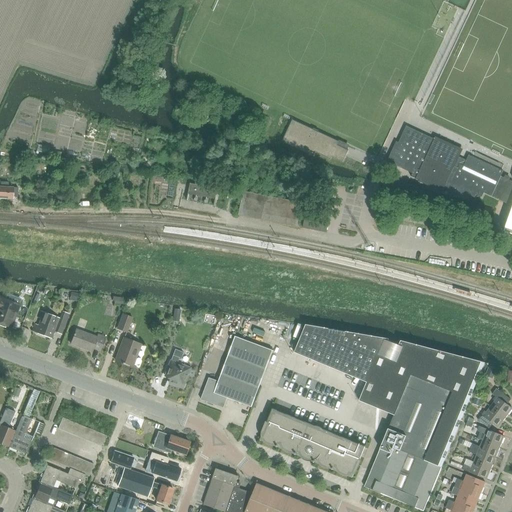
[(343,163),(346,156),(348,151),(337,145),(339,142),(292,120),(282,142),(313,157),(315,153),(331,160),(332,157),(343,163)]
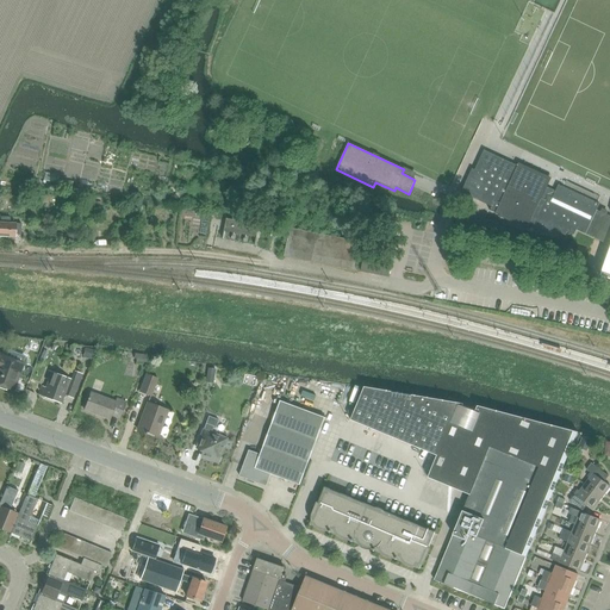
[(477,170),(475,169),(464,194),(492,207),(491,211),(528,229),(530,223),(552,232),(554,229),(565,235),(567,232),(574,236),(577,230),(609,246),(609,248),(601,277),(609,279),(609,216),(607,215),(608,212),(603,210),(602,213),(597,211),(599,206),(559,187),(556,191),(547,187),(551,180),(521,166),(520,167),(485,151),(477,170)]
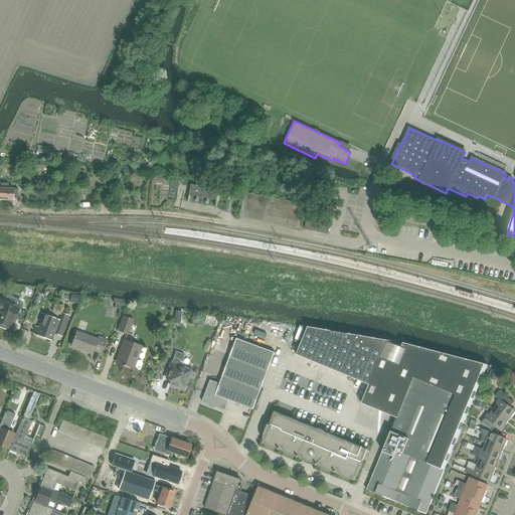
[(52,153),(51,160),(59,161),(60,154),(52,153)]
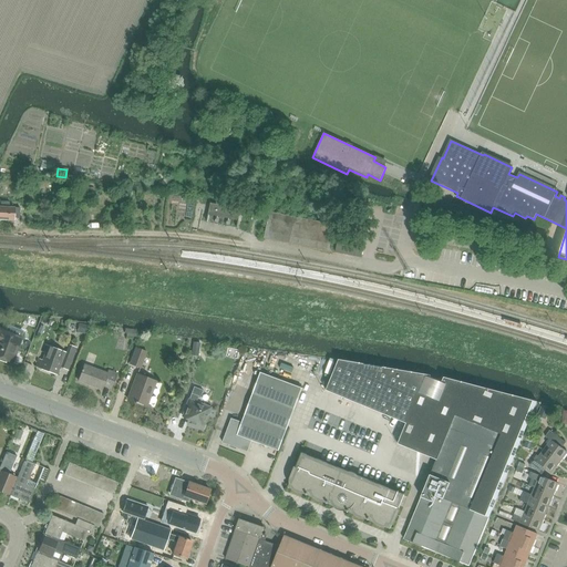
[(14,218),(19,218),(20,208),(9,208),(9,203),(1,202),(1,207),(0,207),(0,220),(14,222),(14,218)]
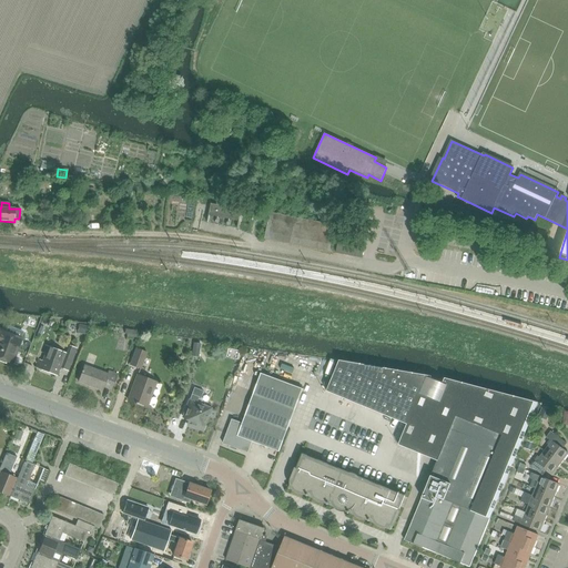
[(237,227),(242,209),(211,202),(208,221),(210,214),(239,220),(237,227)]
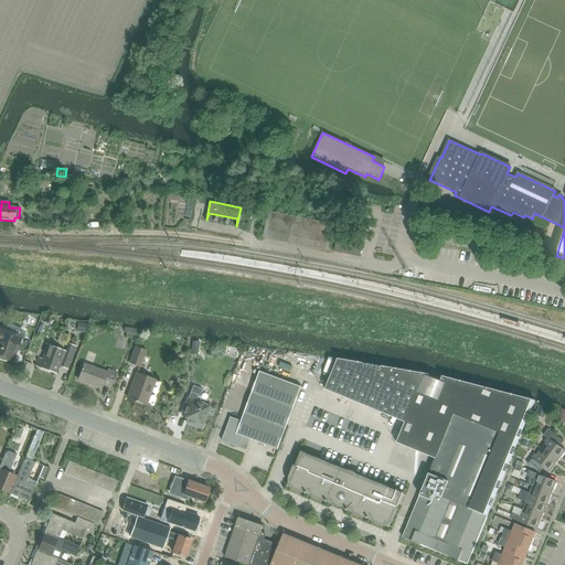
[(268,210),(263,236),(327,249),(332,223),(268,210)]
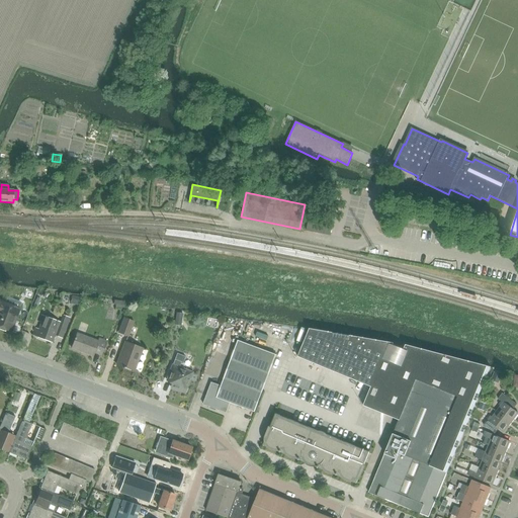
[(113,300),(113,304),(116,305),(115,309),(123,310),(124,303),(113,300)]
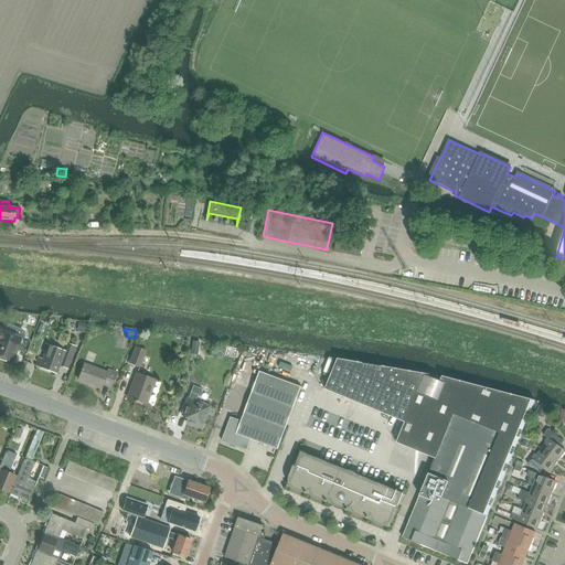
[(0,358),(11,363),(21,338),(0,329),(0,358)]
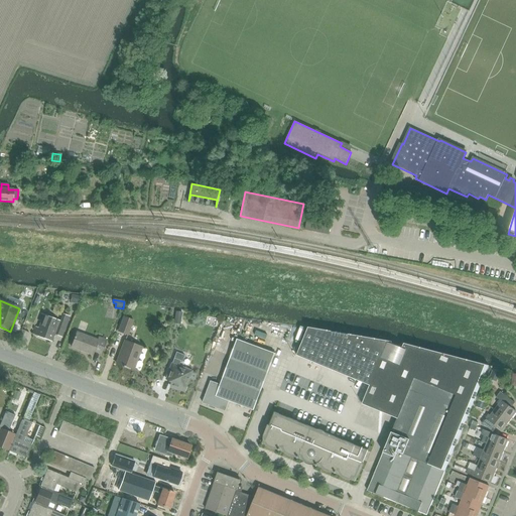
[(176,311),(174,323),(180,325),(182,312),(176,311)]
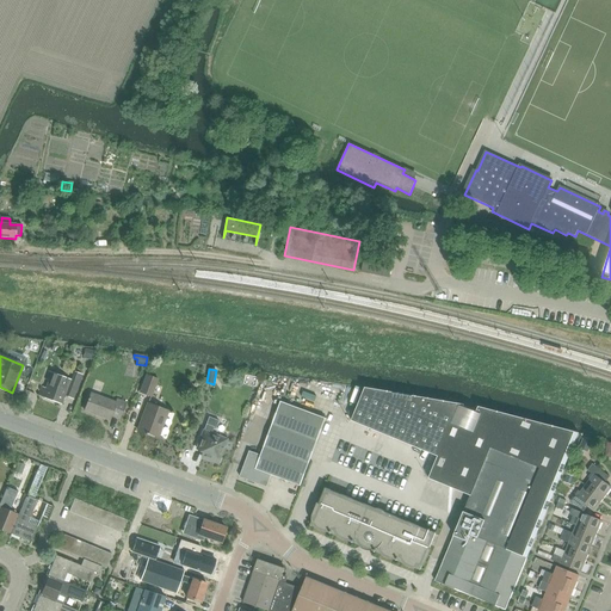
[(61,406),(65,397),(74,401),(84,376),(74,372),(71,381),(48,372),(44,381),(48,382),(45,390),(42,388),(38,396),(61,406)]
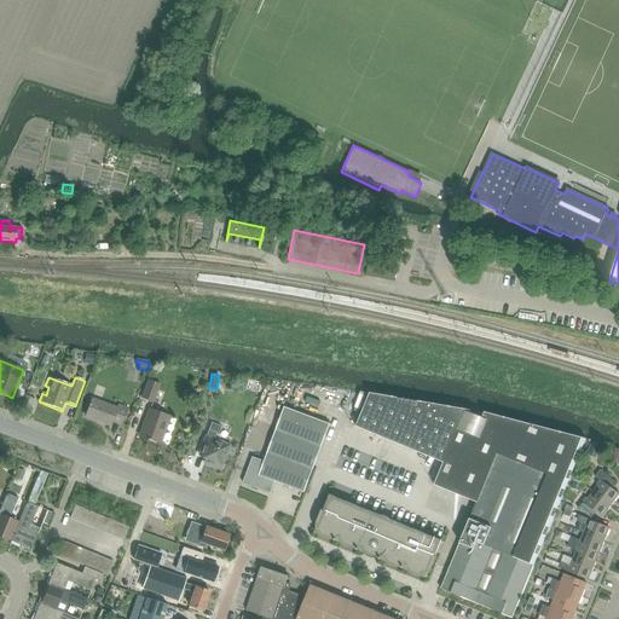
[(149,381),(142,399),(152,403),(160,385),(149,381)]
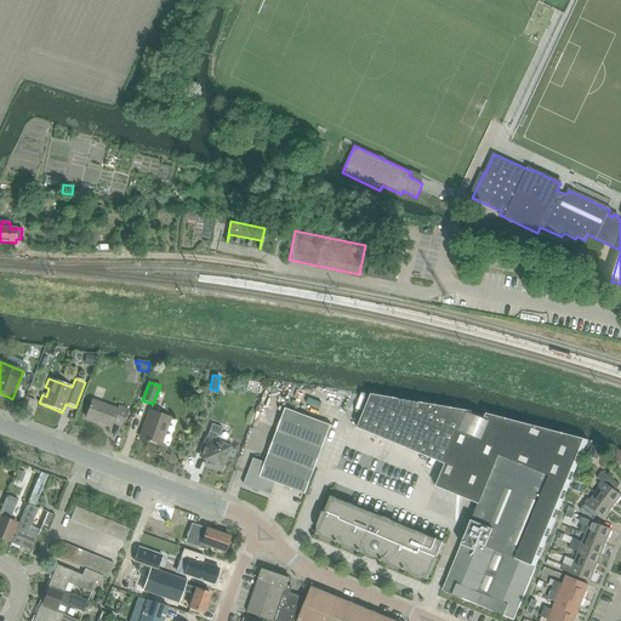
[(371,394),(357,428),(445,465),(465,414),(371,394)]
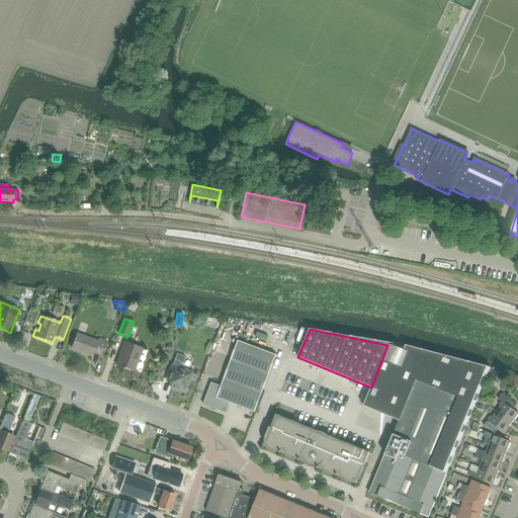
[(94,353),(102,356),(107,343),(99,340),(98,343),(77,335),(72,349),(92,357),(94,353)]
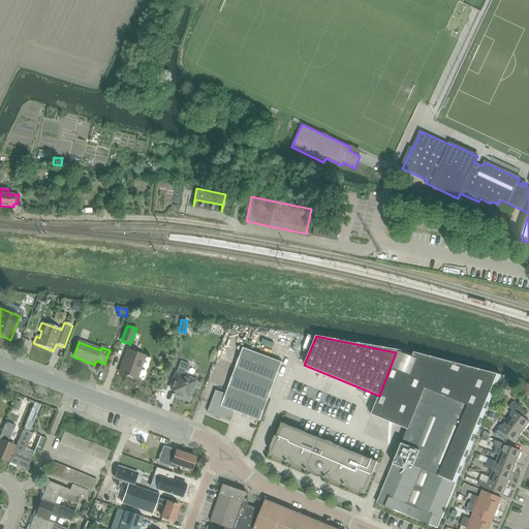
[(282,363),(243,348),(225,395),(216,391),(208,413),(230,422),(235,411),(260,421),(282,363)]
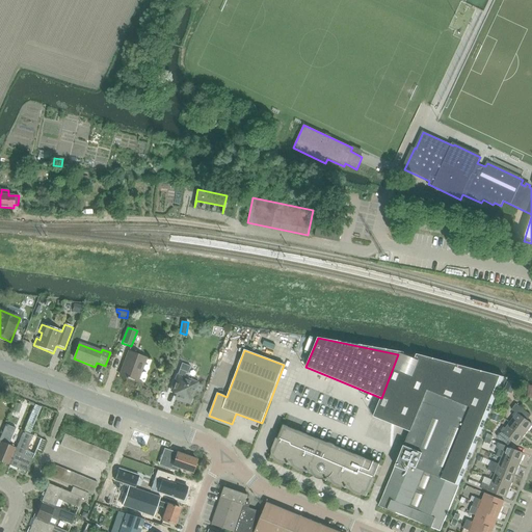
[(138,382),(147,358),(129,352),(120,375),(127,378),(127,380),(130,381),(130,379),(138,382)]
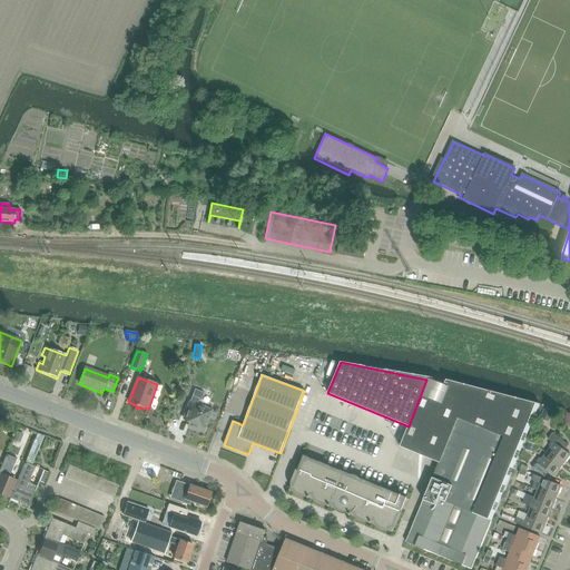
[(540,404),(426,380),(409,426),(400,446),(439,463),(405,542),(472,569),(540,404)]
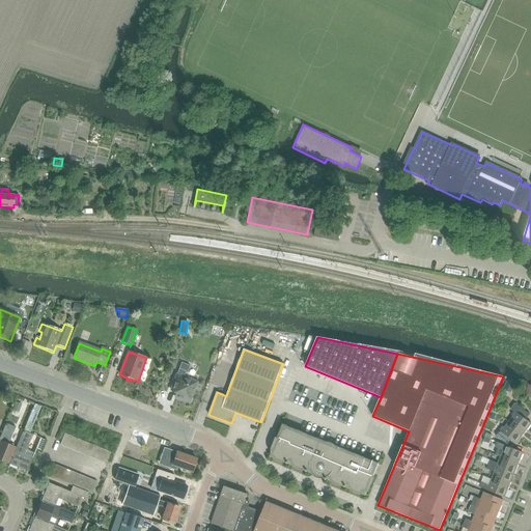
[(197,383),(184,378),(186,371),(188,372),(190,366),(182,362),(171,391),(176,393),(175,397),(190,402),(197,383)]
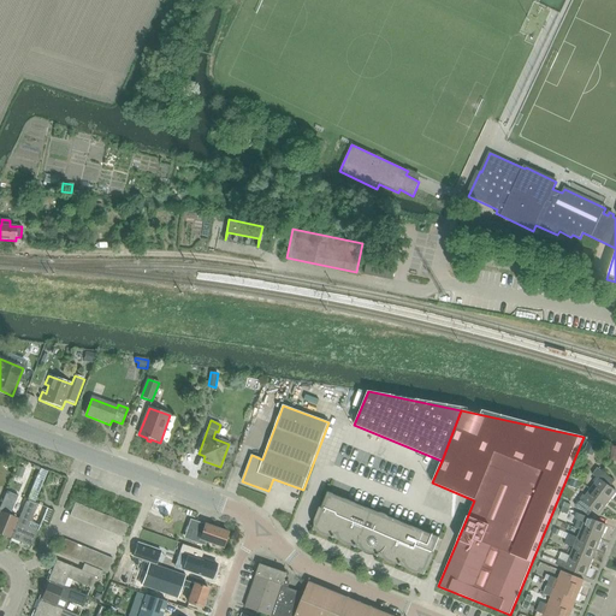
[(587,442),(584,452),(593,457),(597,445),(587,442)]
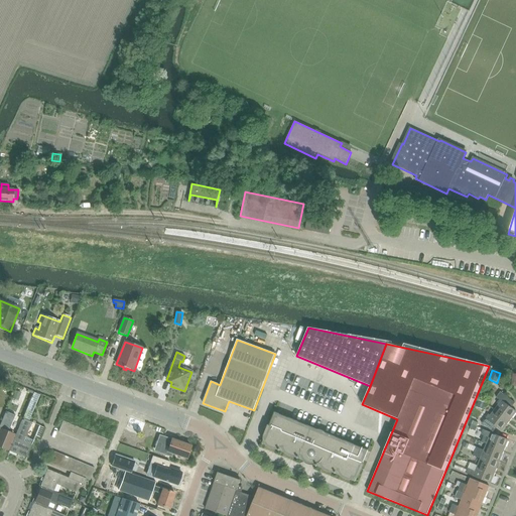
[(16,390),(13,397),(19,399),(21,392),(16,390)]
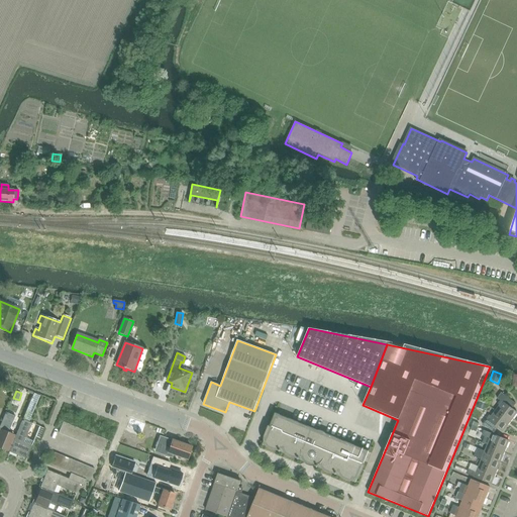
[(34,393),(31,400),(37,403),(40,396),(34,393)]
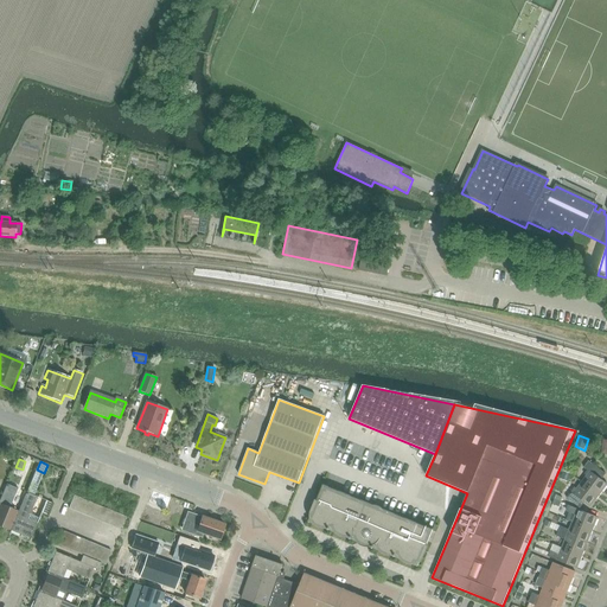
[(588,477),(583,483),(600,496),(606,486),(606,483),(602,480),(606,474),(590,461),(585,467),(589,471),(586,474),(588,477)]
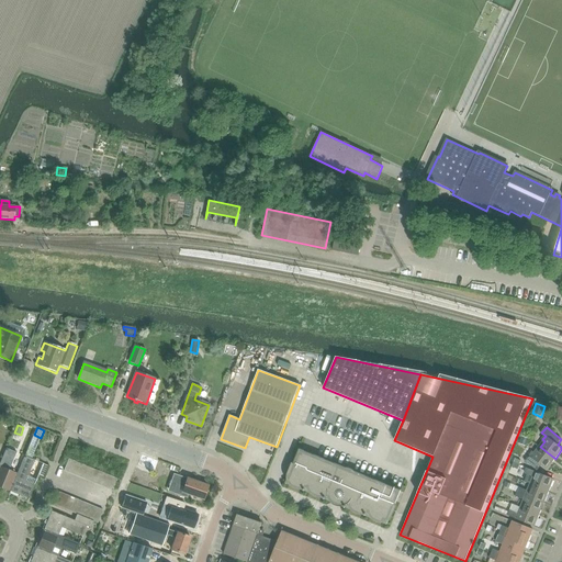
[(30,446),(24,457),(32,459),(36,449),(30,446)]
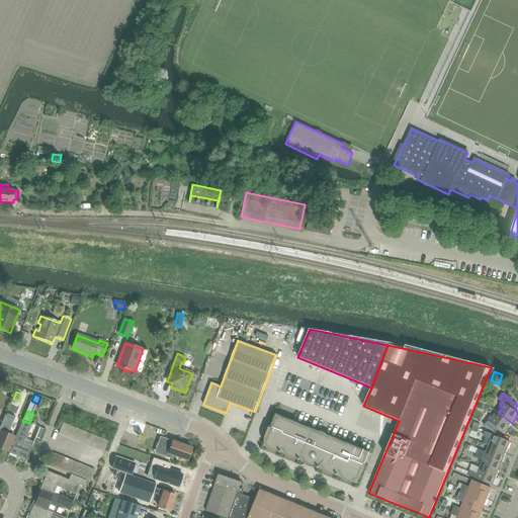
[(504,432),(512,423),(498,412),(493,418),(491,417),(485,425),(496,433),(500,429),(504,432)]
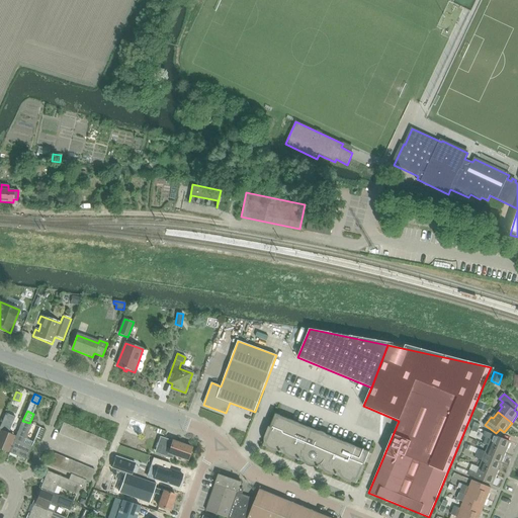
[(0,449),(9,453),(15,440),(14,440),(6,437),(14,418),(5,414),(0,426),(0,449)]
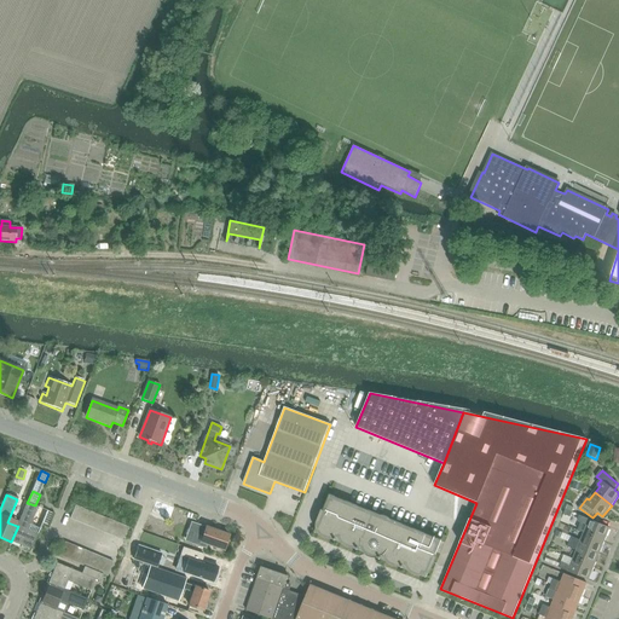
[(397,567),(399,567),(409,572),(410,573),(411,573),(412,574),(414,576),(415,576),(416,577),(418,577),(420,577),(421,577),(426,578),(441,541),(329,495),(314,532),(319,534),(319,536),(320,537),(322,538),(324,538),(325,539),(327,539),(328,539),(330,539),(331,539),(341,544),(342,545),(343,547),(345,547),(346,548),(347,548),(350,549),(351,549),(352,549),(354,549),(386,562),(387,563),(388,565),(389,566),(391,566),(393,567),(394,567),(395,567),(397,567)]
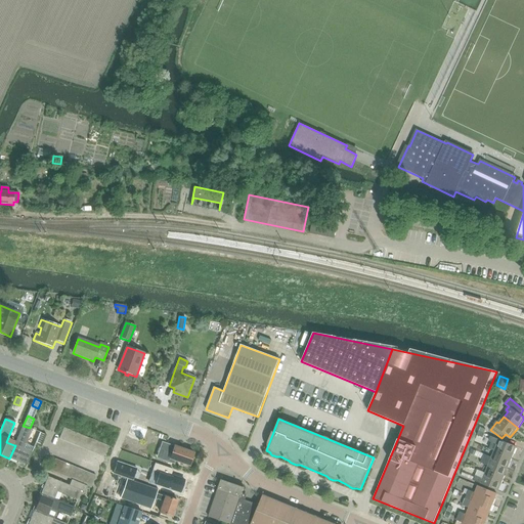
[(132,425),(128,435),(143,440),(147,430),(132,425)]
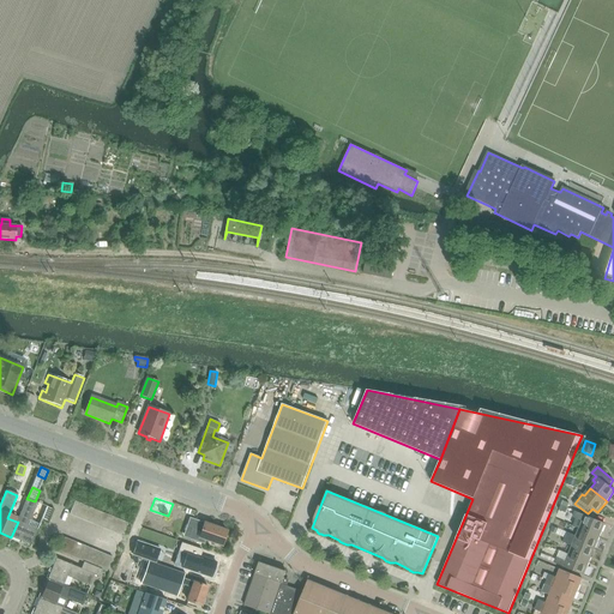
[(26,499),(17,522),(18,522),(11,537),(31,546),(37,530),(28,527),(37,503),(35,501),(26,499)]
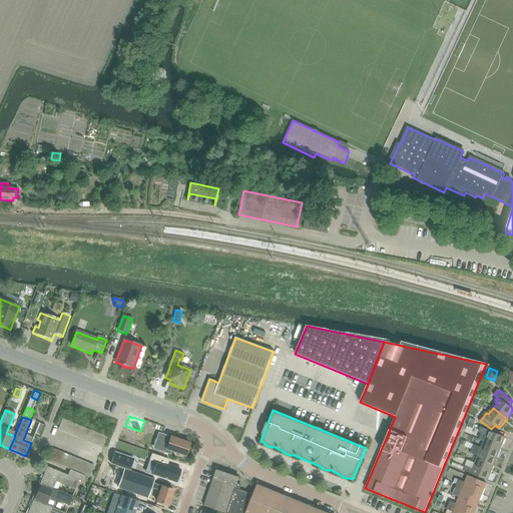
[(58,430),(63,433),(68,422),(63,419),(58,430)]
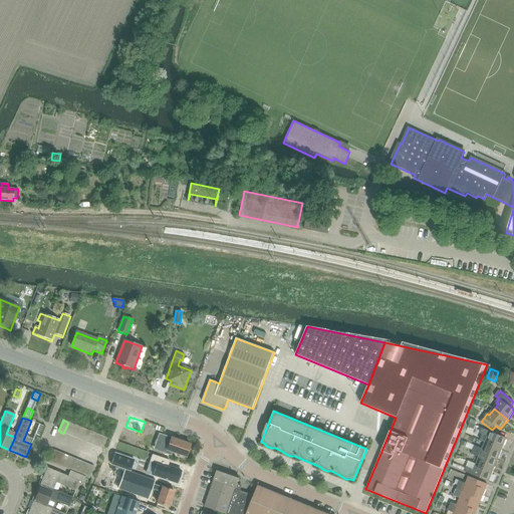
[(73,425),(68,423),(63,434),(69,436),(73,425)]
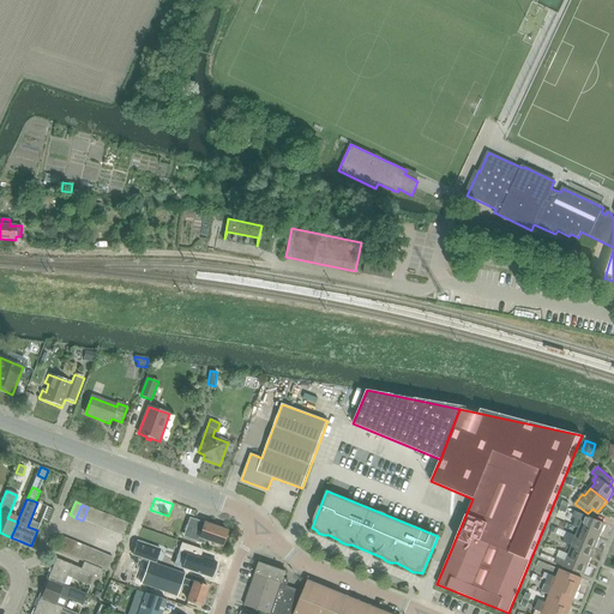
[(83,521),(89,523),(95,510),(88,507),(83,521)]
